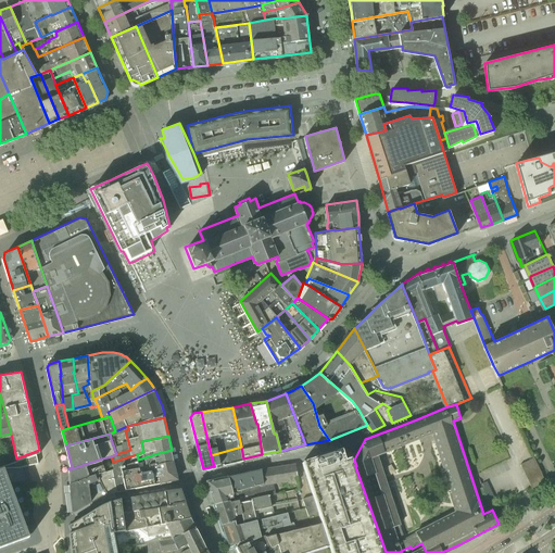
[(315,493),(317,503),(319,511),(324,520),(331,544),(333,552),(386,552),(355,466),(356,466),(354,460),(365,439),(353,444),(342,449),(326,455),(305,461),(315,493)]
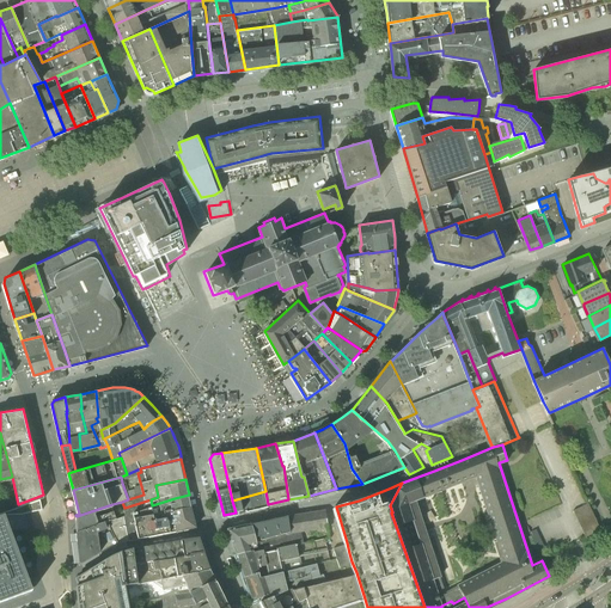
[(232,501),(236,513),(268,504),(266,491),(232,501)]
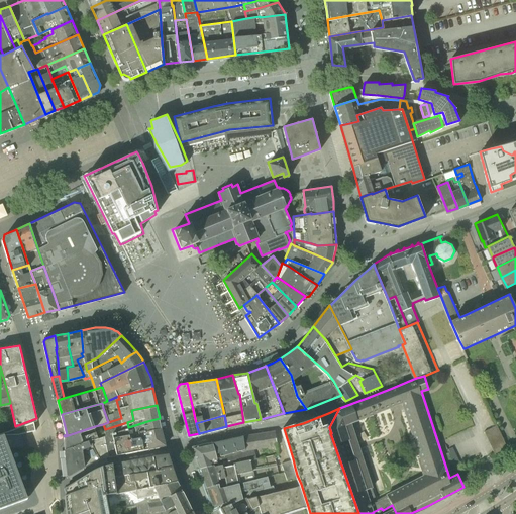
[(137,432),(139,432),(138,429),(147,427),(148,429),(162,427),(160,418),(147,421),(128,427),(127,427),(128,434),(137,432)]
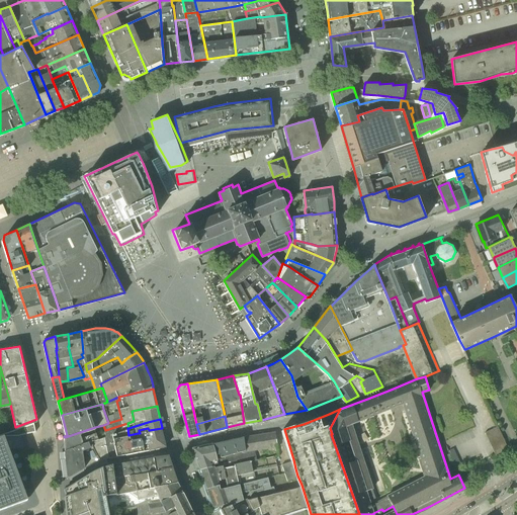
[(0,507),(27,497),(37,493),(9,423),(0,425),(0,507)]
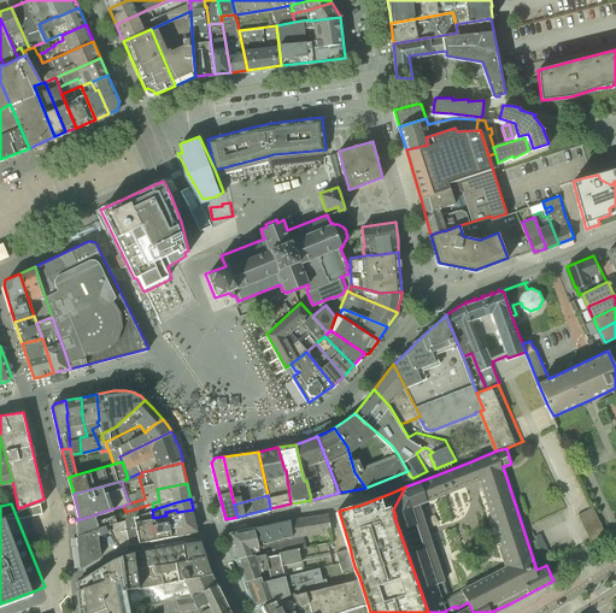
[(134,514),(152,510),(153,510),(152,504),(135,510),(125,512),(127,518),(125,518),(130,543),(140,541),(134,514)]
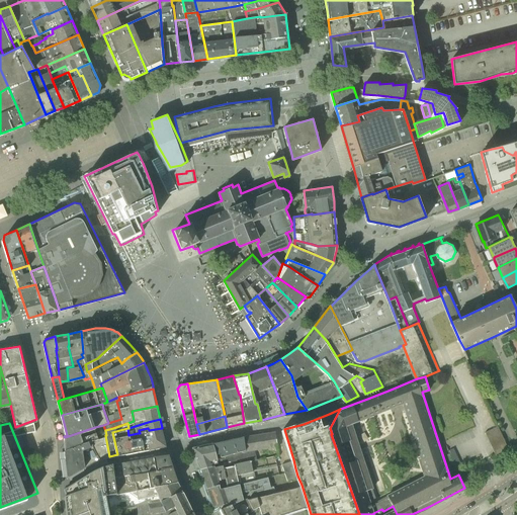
[(509,446),(498,424),(486,430),(497,453),(509,446)]
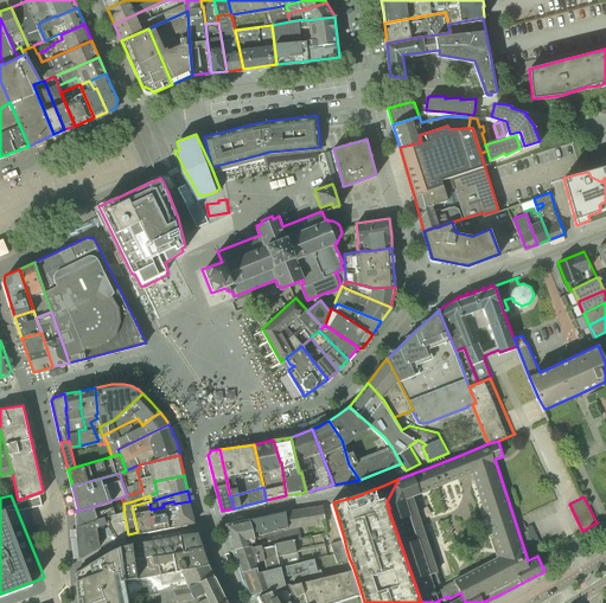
[(112,500),(76,512),(76,527),(107,514),(115,512),(112,500)]
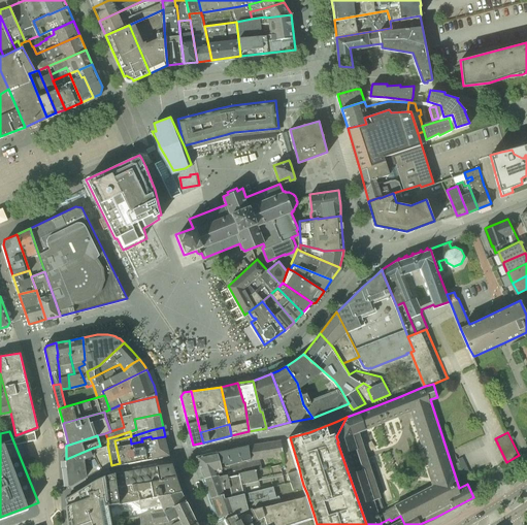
[(120,463),(169,454),(167,443),(144,447),(142,441),(140,441),(131,444),(130,436),(114,440),(120,463)]
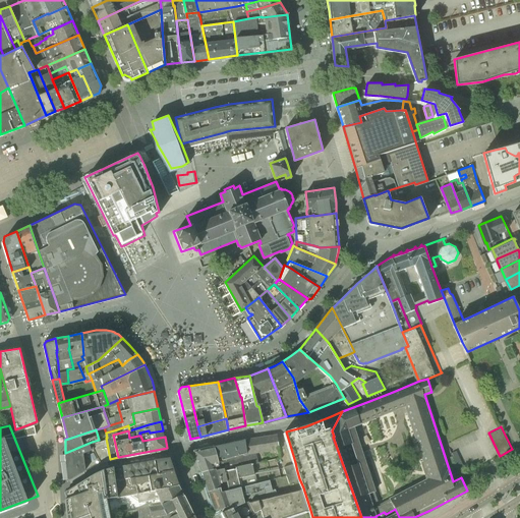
[(142,441),(165,437),(163,430),(150,433),(149,430),(139,433),(140,436),(142,441)]
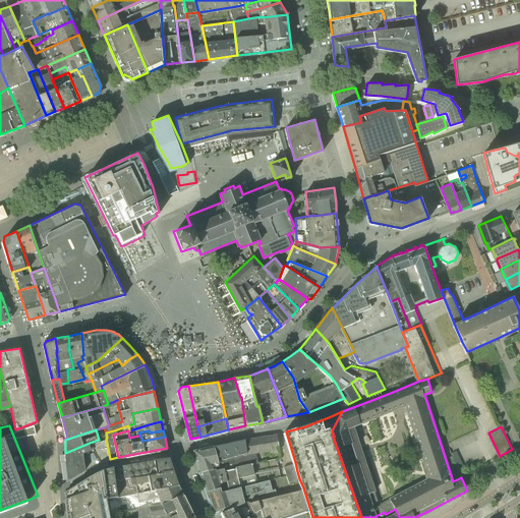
[(245,438),(247,451),(247,453),(280,448),(278,433),(245,438)]
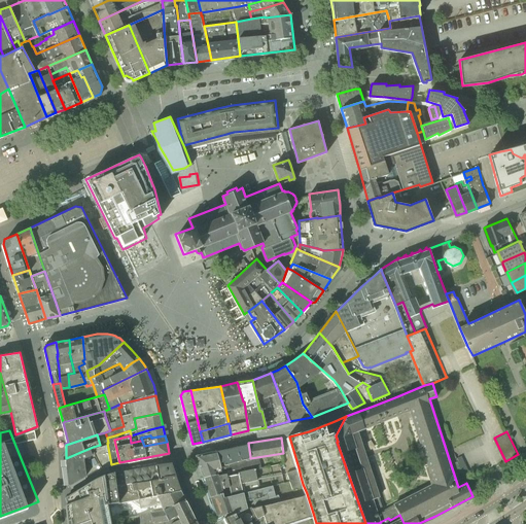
[(111,464),(107,443),(100,445),(93,447),(66,458),(67,464),(68,464),(69,476),(71,476),(71,478),(72,478),(73,479),(75,479),(76,480),(85,475),(85,476),(102,465),(111,464)]
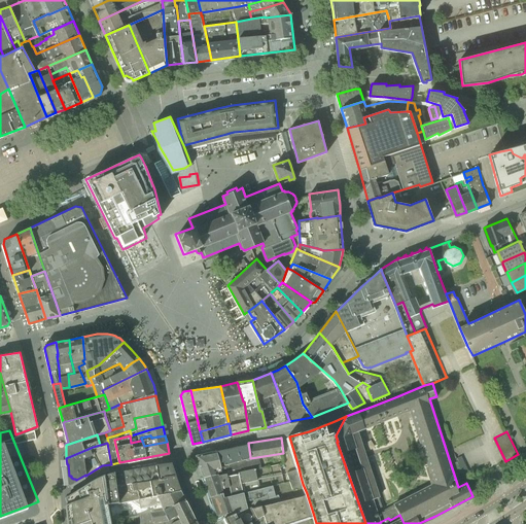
[(250,456),(248,443),(216,450),(219,460),(223,460),(224,463),(250,456)]
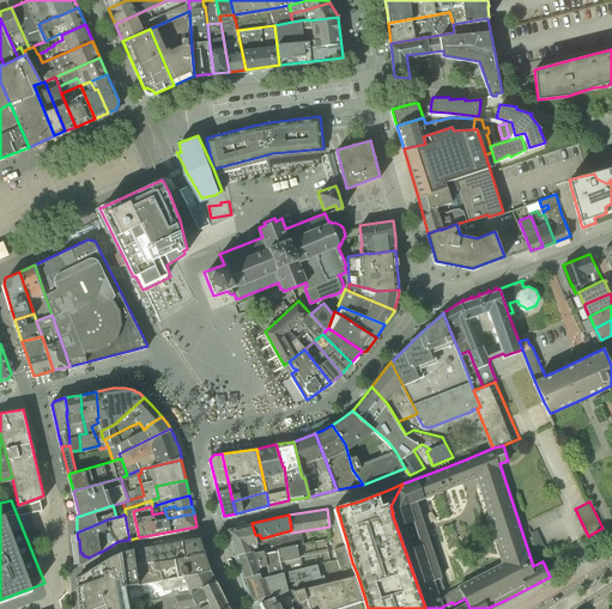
[(259,548),(255,535),(252,523),(238,525),(238,527),(229,528),(238,554),(259,548)]
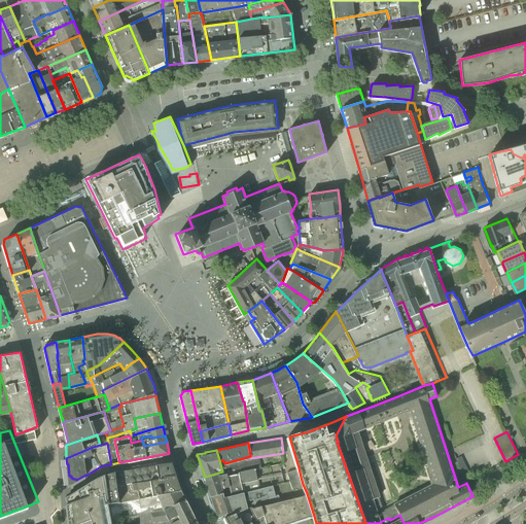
[(127,468),(118,470),(119,483),(165,477),(165,476),(176,475),(172,462),(156,463),(127,468)]
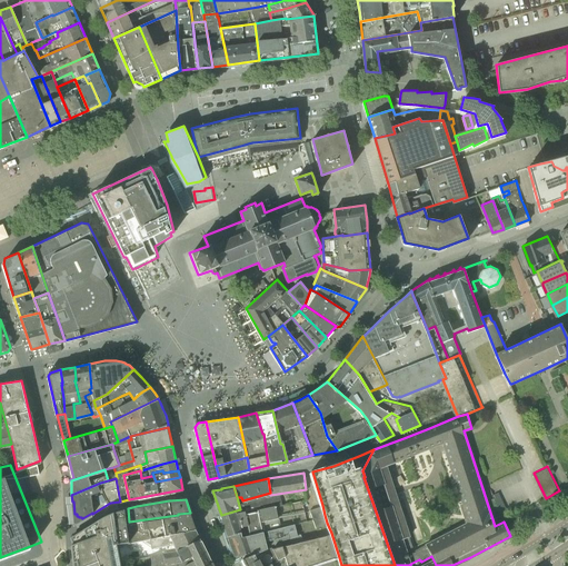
[(281,526),(276,504),(258,507),(258,510),(245,513),(245,508),(240,509),(221,515),(228,535),(241,530),(243,536),(281,526)]
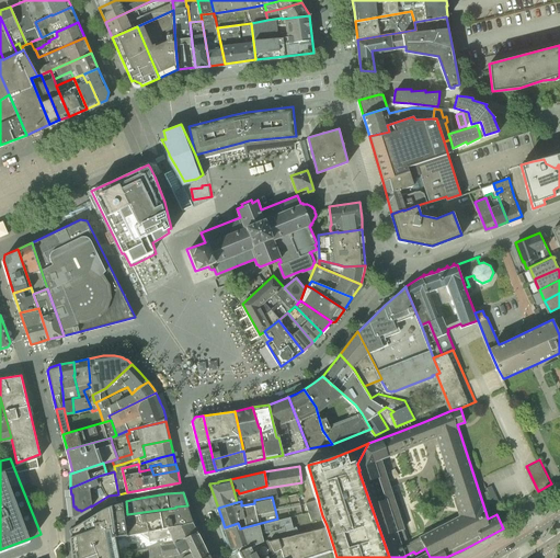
[(320,508),(318,498),(307,501),(309,511),(320,508)]
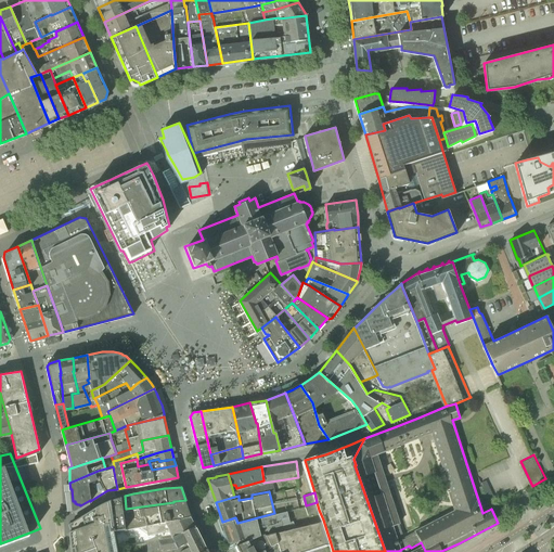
[(100,504),(82,515),(76,518),(69,523),(72,548),(72,551),(120,551),(118,538),(117,530),(125,528),(121,496),(121,497),(110,500),(100,504)]
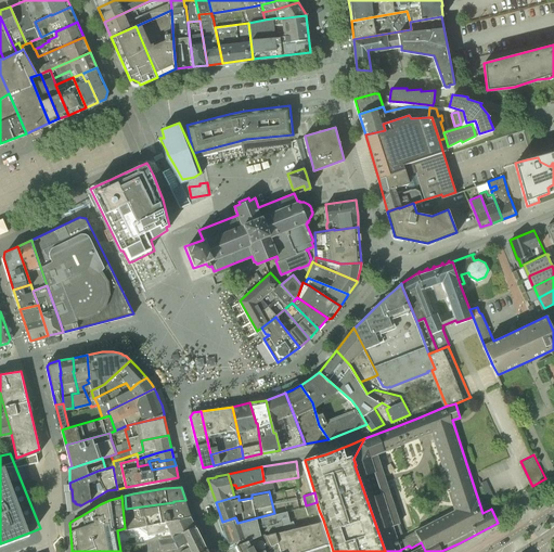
[(125,496),(121,496),(125,528),(146,524),(191,515),(185,500),(174,501),(174,502),(126,509),(125,496)]
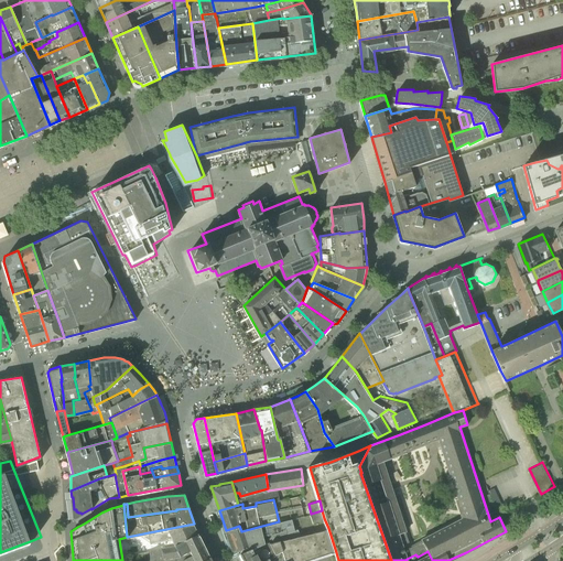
[(324,518),(322,510),(311,514),(314,521),(324,518)]
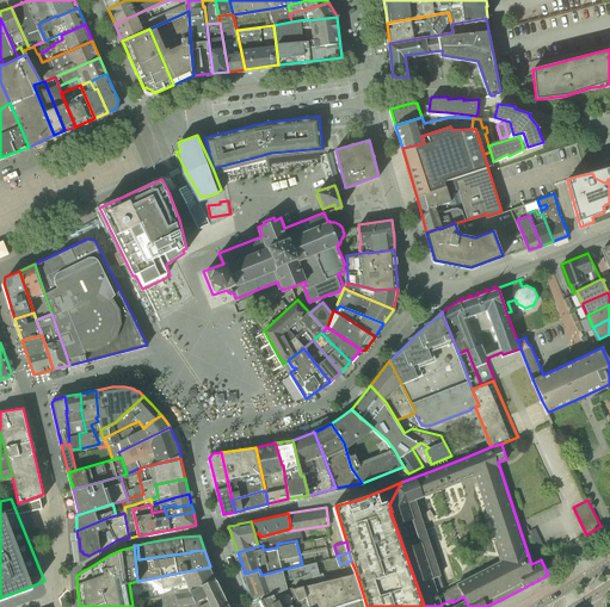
[(259,569),(245,574),(253,598),(259,596),(260,599),(294,587),(301,583),(325,577),(324,571),(319,573),(316,559),(302,564),(262,575),(259,569)]
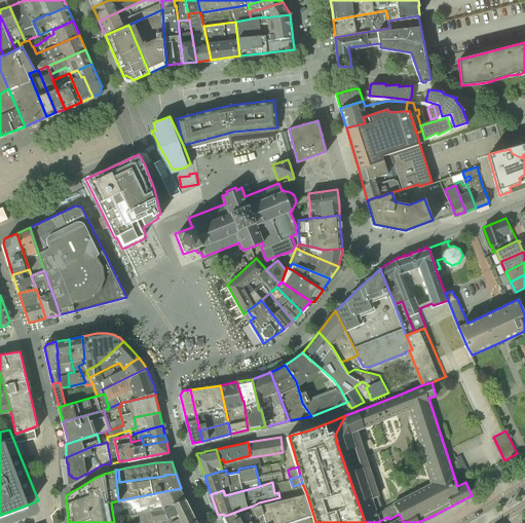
[(181,488),(139,496),(141,506),(155,502),(155,509),(163,508),(178,500),(186,497),(181,488)]
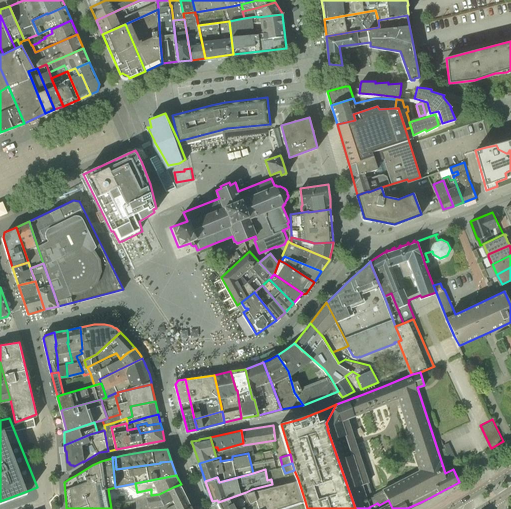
[(278,508),(305,501),(298,479),(288,481),(272,484),(252,489),(246,492),(251,503),(239,508),(278,508)]
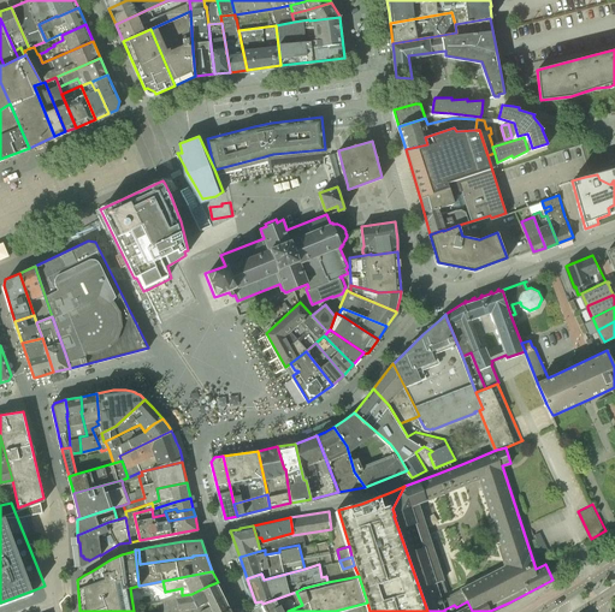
[(161,611),(182,608),(182,611),(188,611),(225,598),(218,582),(208,586),(191,594),(182,595),(159,600),(160,611),(161,611)]
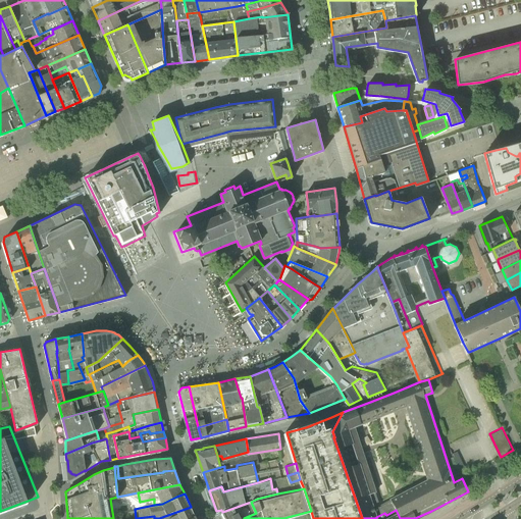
[(251,502),(222,512),(221,512),(224,518),(244,518),(256,513),(251,502)]
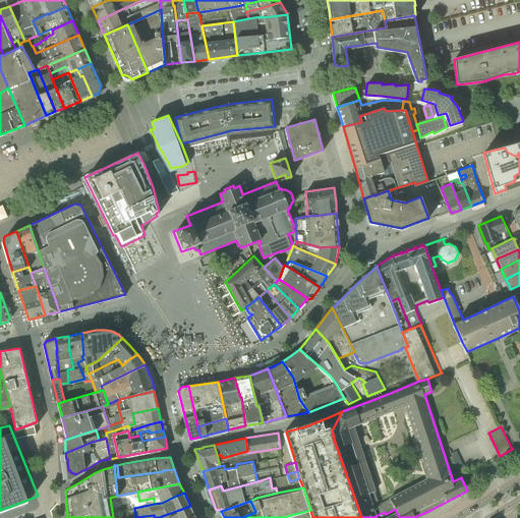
[(186,517),(194,515),(190,506),(159,517),(186,517)]
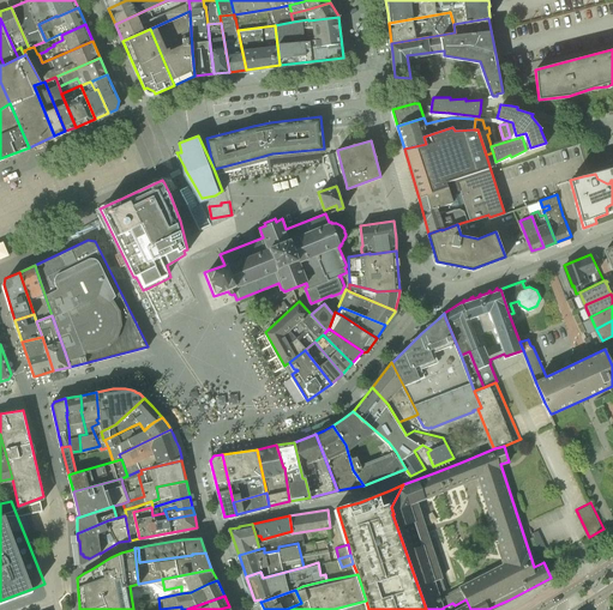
[(470,609),(466,599),(455,605),(452,603),(443,608),(443,609),(470,609)]
